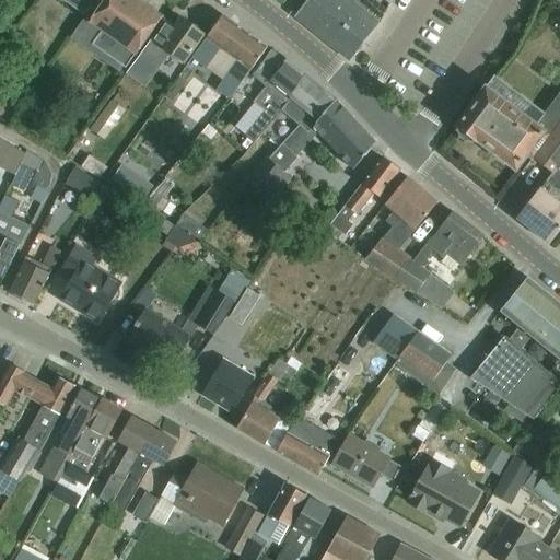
[(95,13),(89,22),(101,32),(91,45),(125,69),(135,55),(135,56),(162,18),(137,0),(103,0),(103,1),(101,0),(95,0),(90,9),(95,13)]
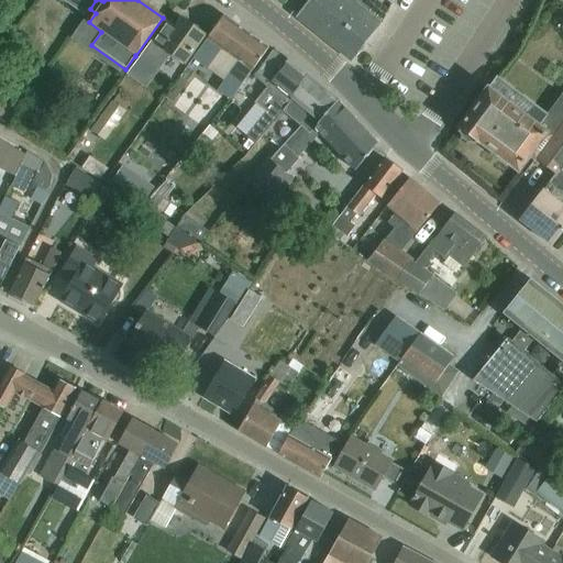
[(311,0),(299,15),(297,18),(352,61),(379,25),(382,22),(359,3),(353,0),(311,0)]
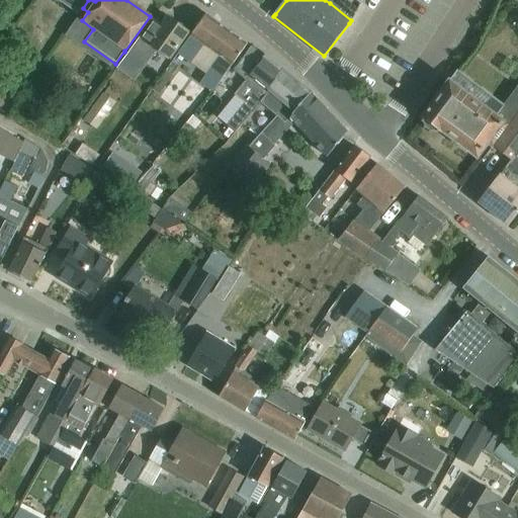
[(203,78),(217,87),(247,44),(205,14),(175,59),(189,68),(204,47),(219,57),(203,78)]
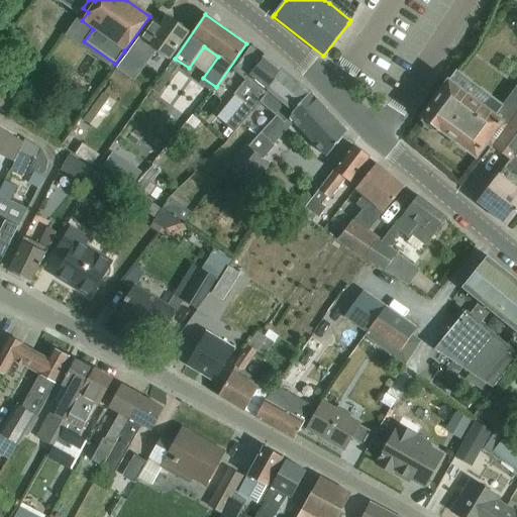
[(169,59),(188,31),(167,17),(162,25),(151,18),(127,54),(137,61),(144,49),(148,53),(152,47),(169,59)]
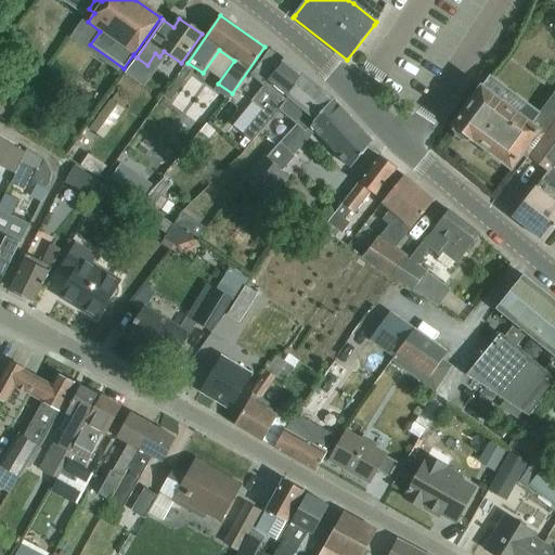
[(256,118),(243,133),(252,142),(276,111),(304,76),(270,49),(249,76),(266,89),(247,111),(256,118)]
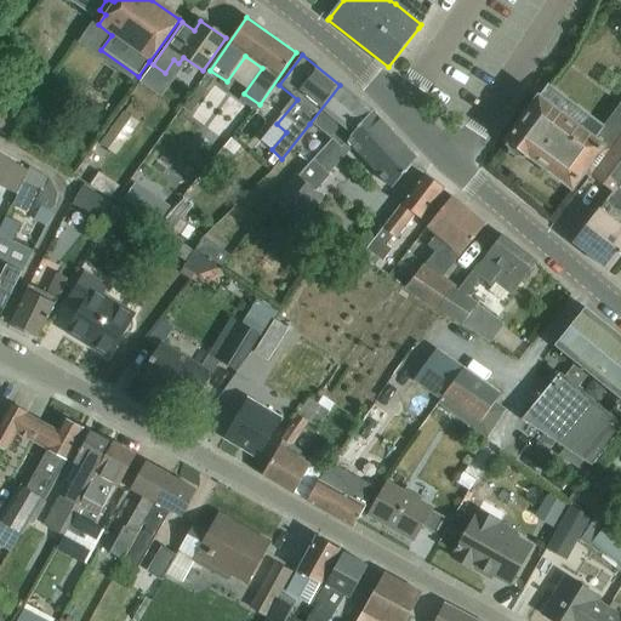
[(187,90),(194,106),(214,96),(208,81),(187,90)]
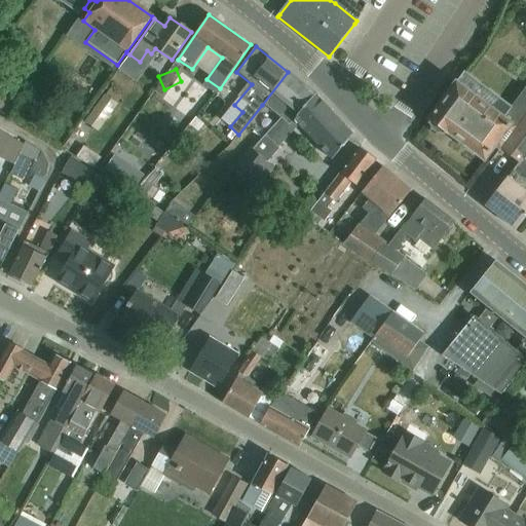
[(288,72),(262,105),(280,119),(285,121),(291,124),(314,94),(288,72)]
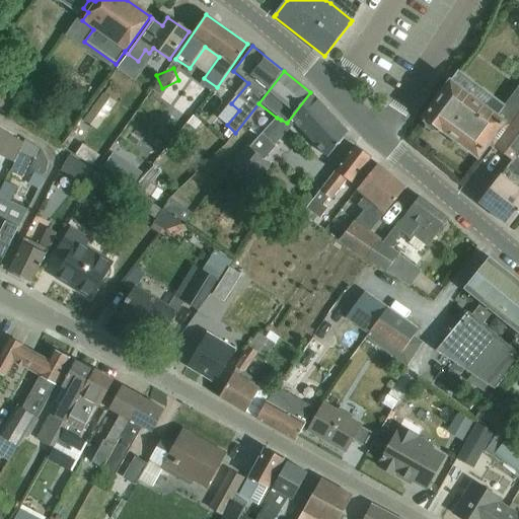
[(441,94),(424,117),(424,118),(426,119),(426,121),(426,124),(427,127),(431,130),(435,130),(438,129),(439,129),(468,150),(469,152),(472,153),(478,157),(490,142),(495,147),(518,114),(518,86),(503,108),(456,74),(441,94)]
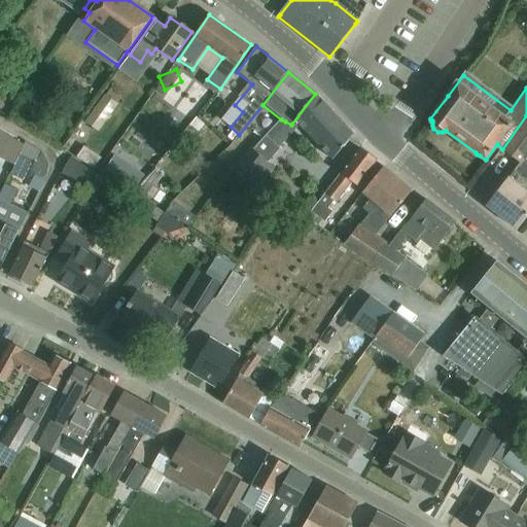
[(111,89),(105,97),(104,97),(86,123),(99,131),(121,96),(111,89)]
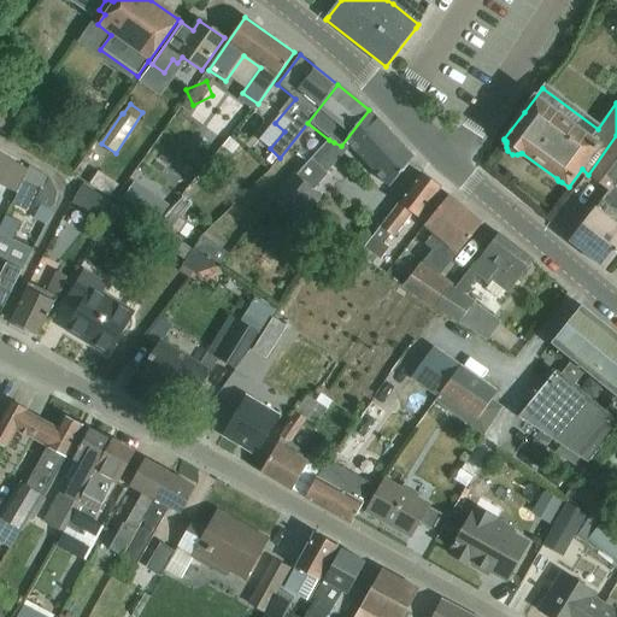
[(341,146),(334,142),(329,140),(312,160),(311,159),(275,201),(292,215),(294,217),(316,193),(313,192),(329,174),(327,172),(351,145),(389,187),(411,160),(410,152),(369,110),(341,146)]
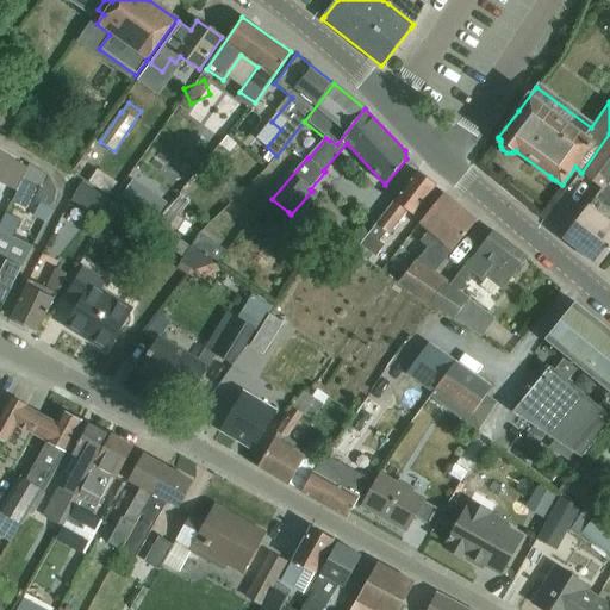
[(602,190),(562,238),(597,266),(609,249),(609,134),(582,173),(602,190)]
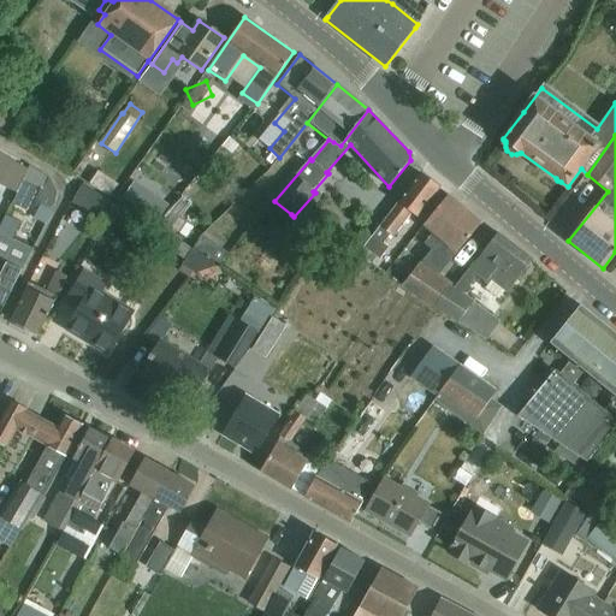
[(28,170),(0,153),(0,185),(16,194),(28,170)]
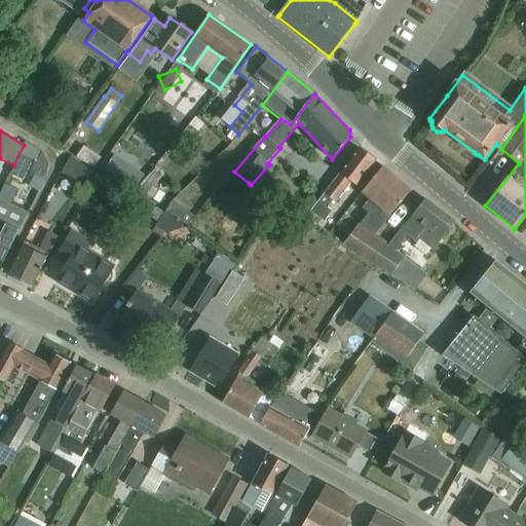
[(14,165),(10,175),(23,181),(33,160),(20,154),(24,145),(13,165),(14,165)]
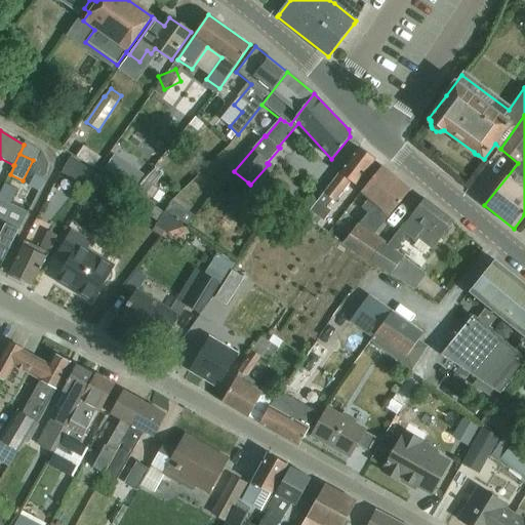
[(82,147),(75,157),(92,168),(98,158),(82,147)]
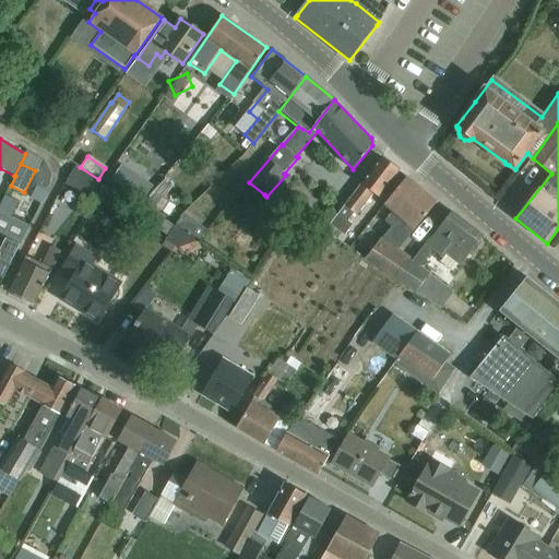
[(109,171),(132,189),(144,174),(120,156),(109,171)]
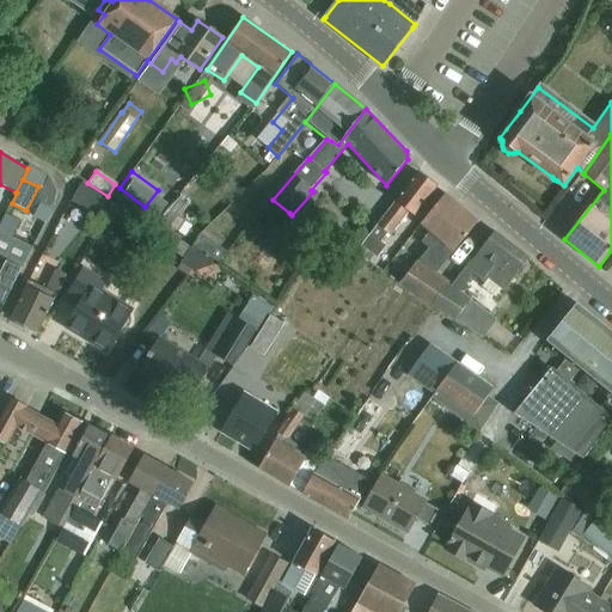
[(369,236),(361,246),(362,248),(375,257),(378,258),(386,246),(381,243),(387,234),(390,237),(409,212),(415,216),(438,188),(417,172),(369,236)]
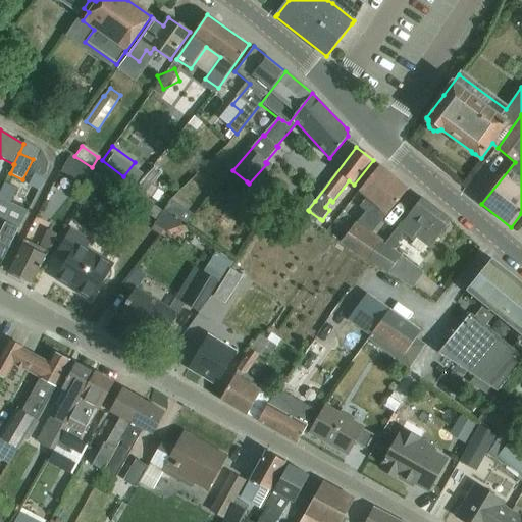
[(64,167),(88,180),(94,171),(69,157),(64,167)]
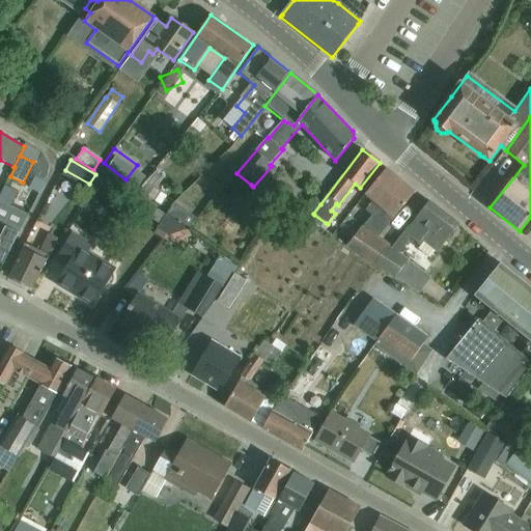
[(365,224),(380,235),(416,191),(386,169),(365,195),(373,201),(366,211),(372,216),(365,224)]
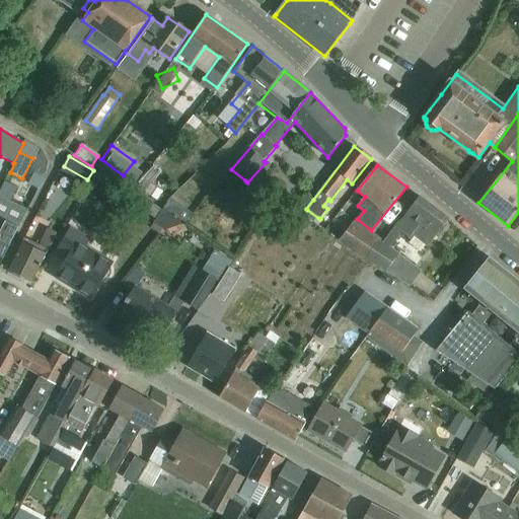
[(147,191),(162,199),(168,188),(153,179),(147,191)]
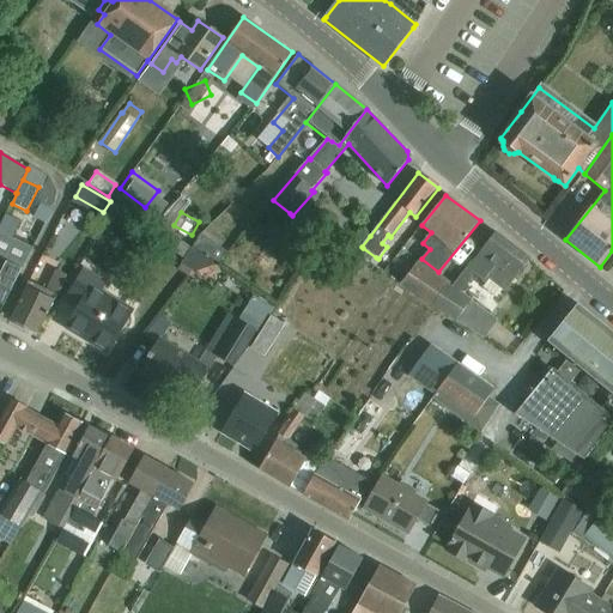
[(449,285),(432,307),(456,321),(484,339),(498,321),(472,301),(461,292),(474,274),(485,284),(489,279),(505,291),(530,259),(497,232),(474,261),(472,260),(459,279),(455,277),(449,285)]
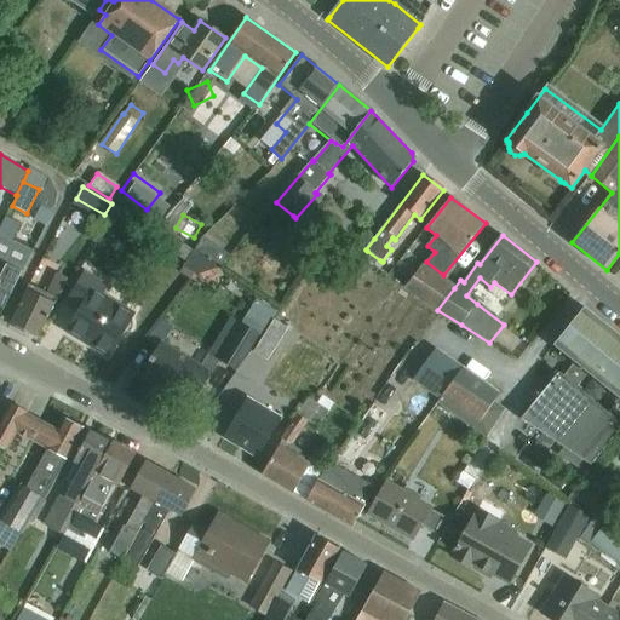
[(202,237),(194,251),(220,267),(229,254),(202,237)]
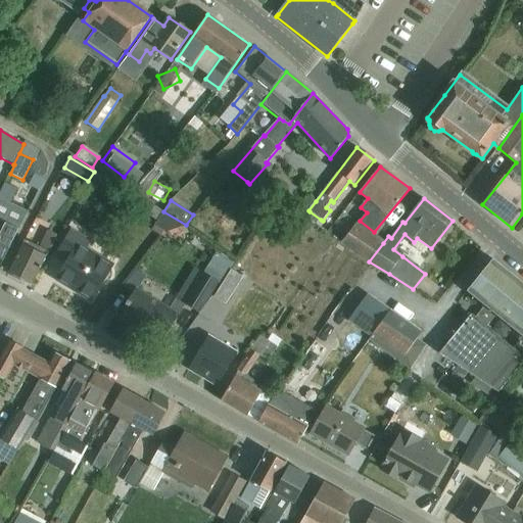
[(163,232),(165,233),(185,226),(186,225),(163,211),(151,230),(160,236),(163,232)]
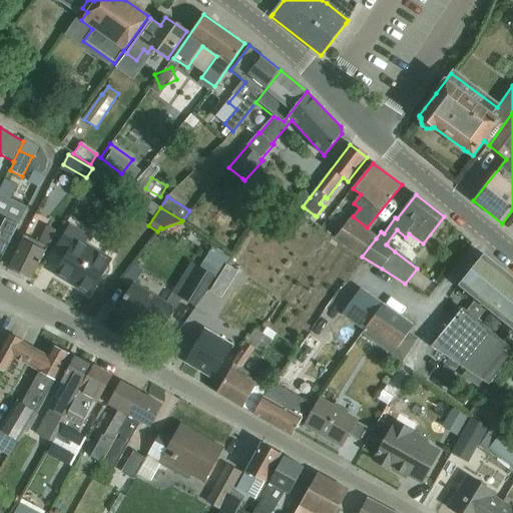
[(304,207),(300,213),(311,221),(315,215),(304,207)]
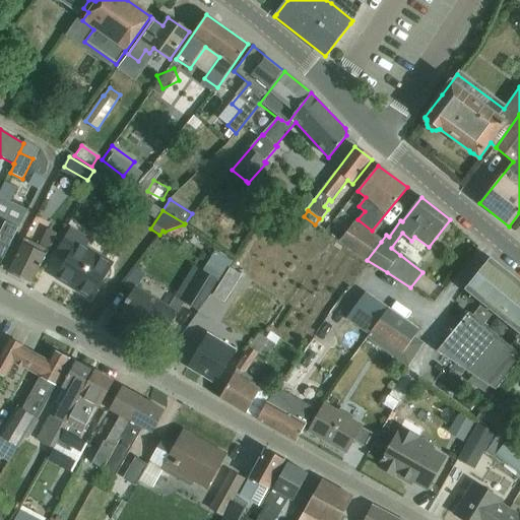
[(0,256),(4,258),(12,240),(18,228),(0,218),(0,256)]
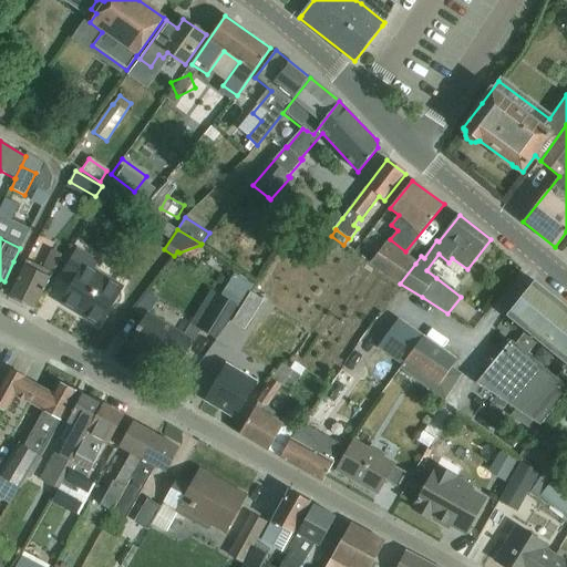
[(370,264),(400,284),(415,264),(384,244),(370,264)]
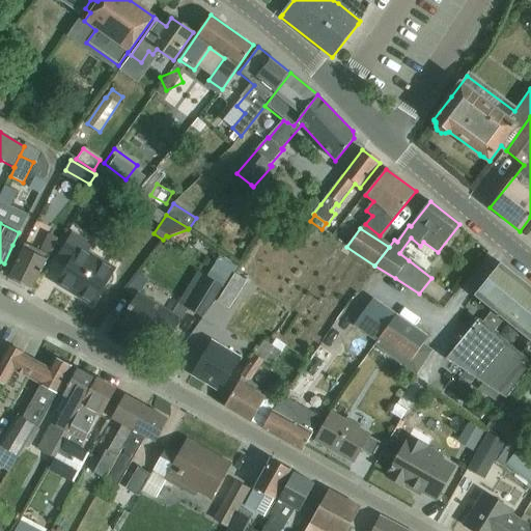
[(57,284),(92,305),(114,270),(86,253),(91,246),(72,234),(56,260),(67,268),(57,284)]
